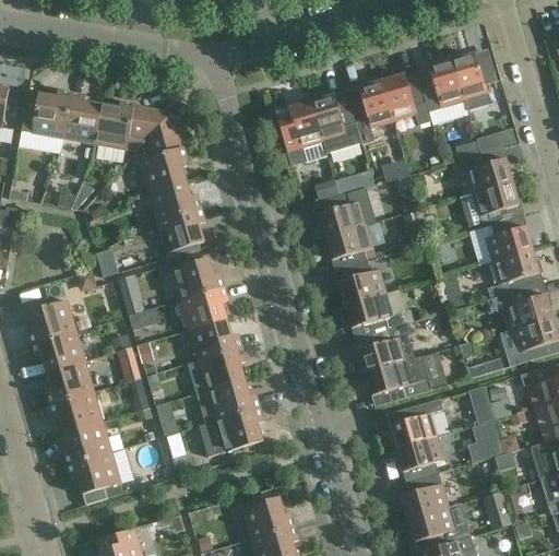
[(475,52),(452,59),(464,99),(487,93),(485,84),(497,80),(494,70),(482,73),(475,52)]
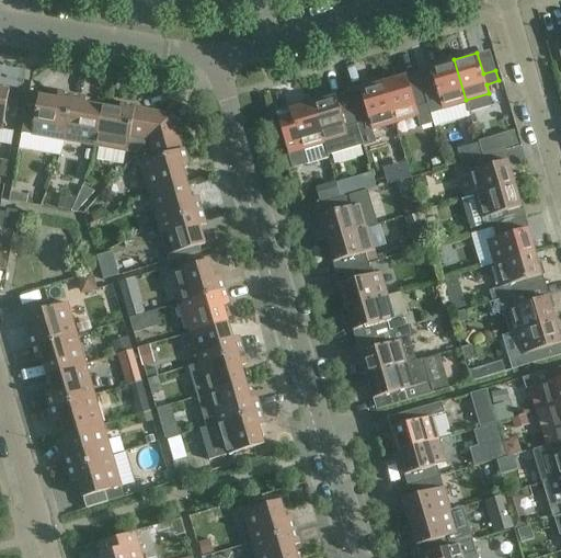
[(443,106),(466,100),(454,59),(431,67),(436,88),(424,91),(427,102),(439,98),(443,106)]
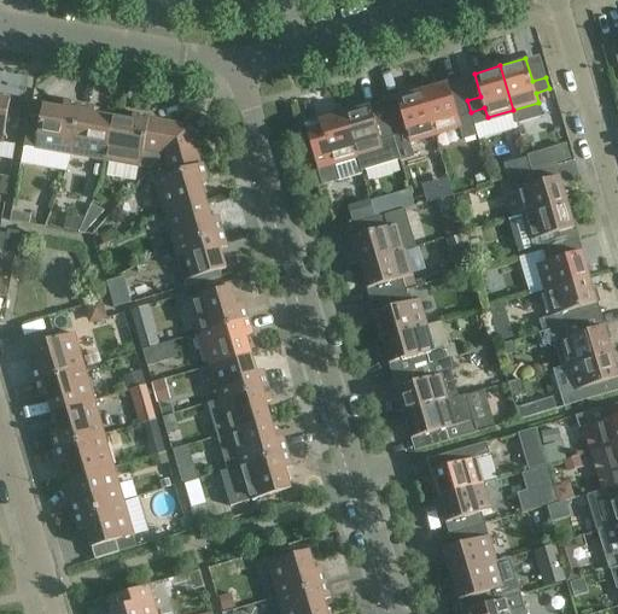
[(423,88),(435,133),(461,126),(465,140),(478,135),(471,112),(467,100),(461,77),(423,88)]
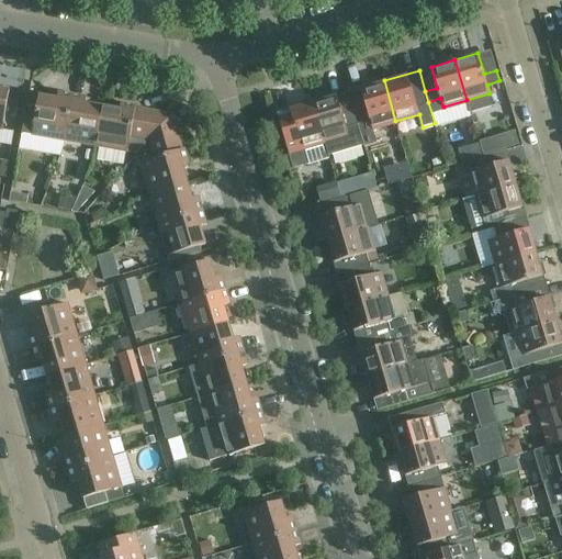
[(363,142),(364,144),(377,141),(373,127),(395,121),(384,80),(360,88),(361,89),(349,92),(363,142)]
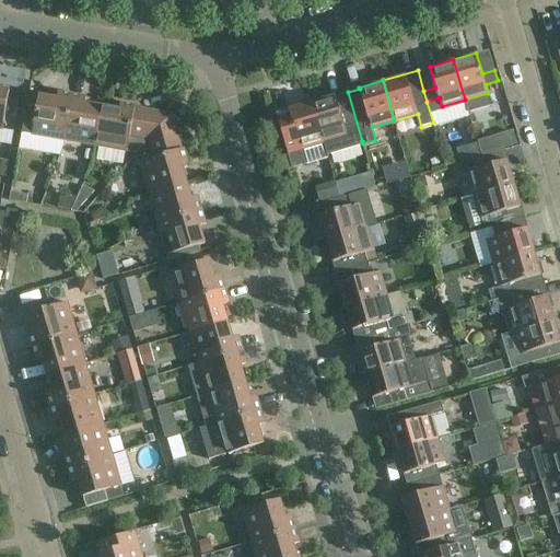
[(0,126),(2,127),(9,88),(0,85),(0,126)]
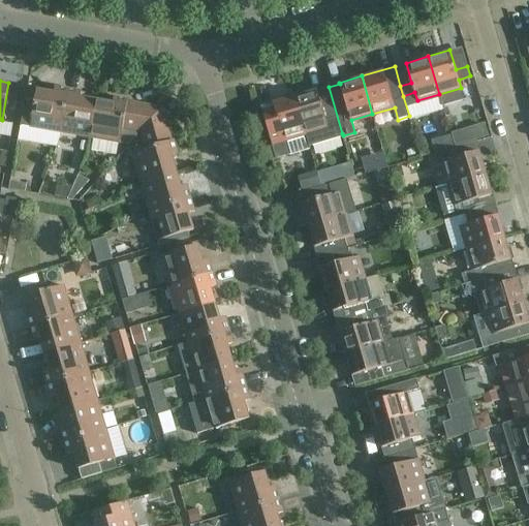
[(21,123),(61,130),(68,87),(55,85),(54,91),(27,86),(21,123)]
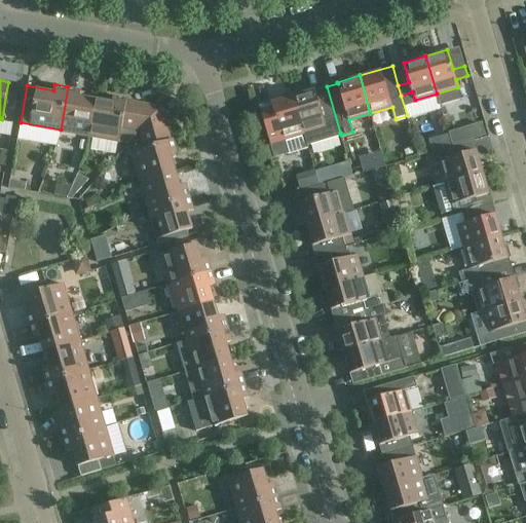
[(81,89),(68,86),(61,129),(89,135),(96,98),(80,95),(81,89)]
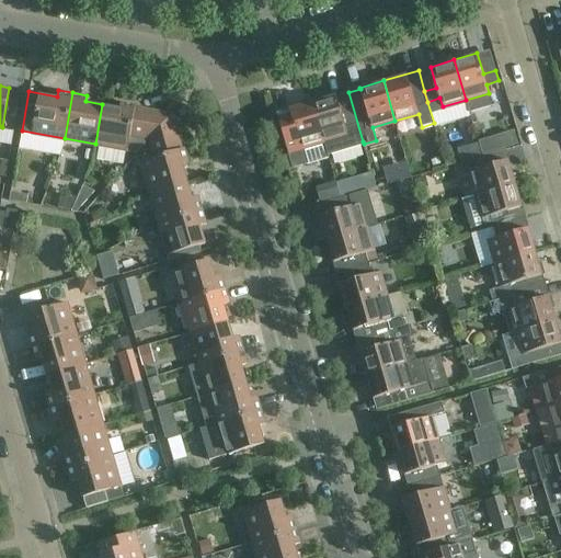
[(335,94),(312,101),(324,141),(328,151),(363,141),(348,92),(336,95),(335,94)]
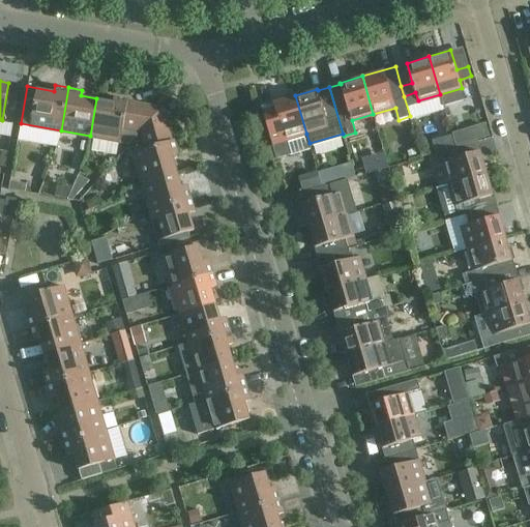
[(113,101),(96,98),(90,136),(120,141),(122,126),(141,129),(157,111),(149,104),(127,99),(128,97),(114,95),(113,101)]
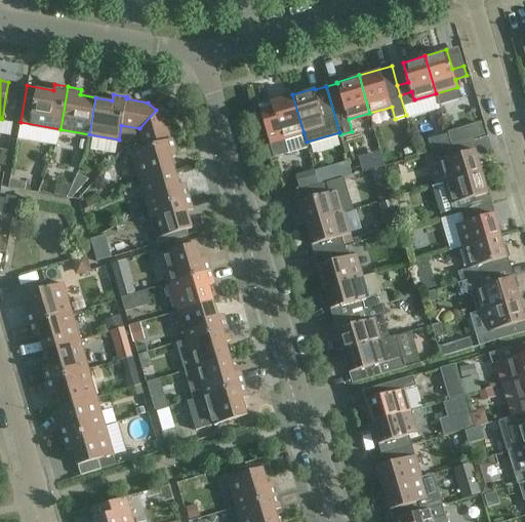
[(259,106),(268,134),(274,155),(308,146),(307,142),(304,132),(292,94),(271,102),(271,103),(259,106)]
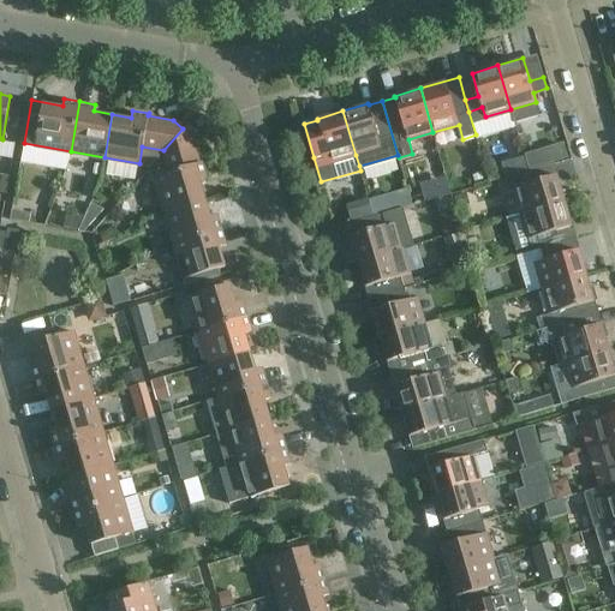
[(183,129),(163,150),(169,171),(153,175),(163,209),(206,197),(199,179),(207,177),(202,161),(199,162),(192,137),(183,129)]
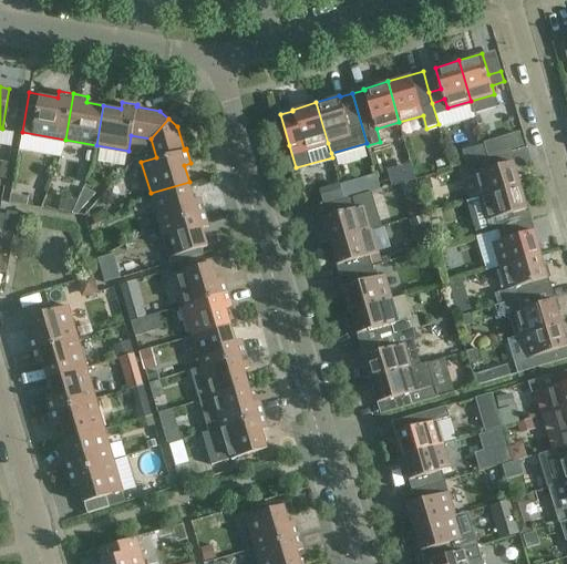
[(468,175),(473,174),(480,195),(519,183),(513,160),(509,161),(506,150),(465,162),(468,175)]
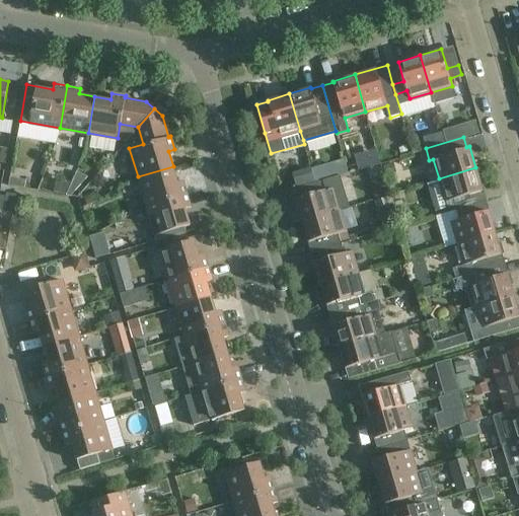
[(369,160),(351,168),(356,181),(375,173),(369,160)]
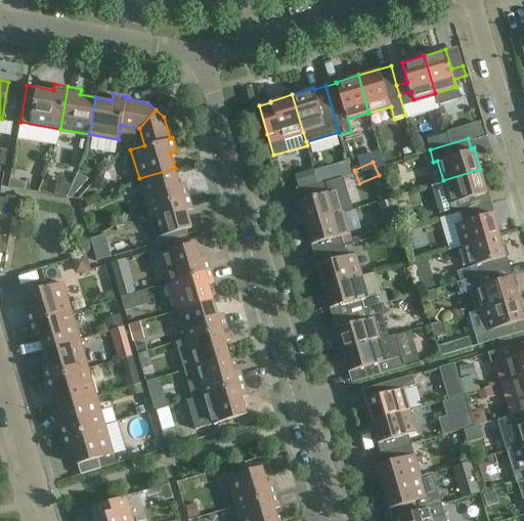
[(179,183),(175,168),(139,178),(147,207),(189,194),(185,182),(179,183)]
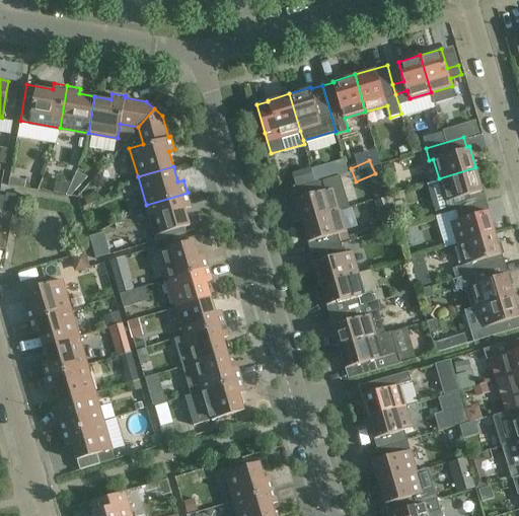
[(453,198),(456,208),(482,201),(478,191),(482,190),(475,167),(439,178),(445,200),(453,198)]
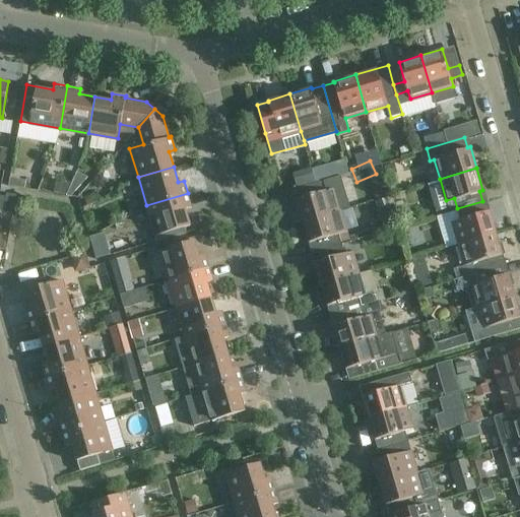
[(371,177),(374,190),(386,186),(383,174),(371,177)]
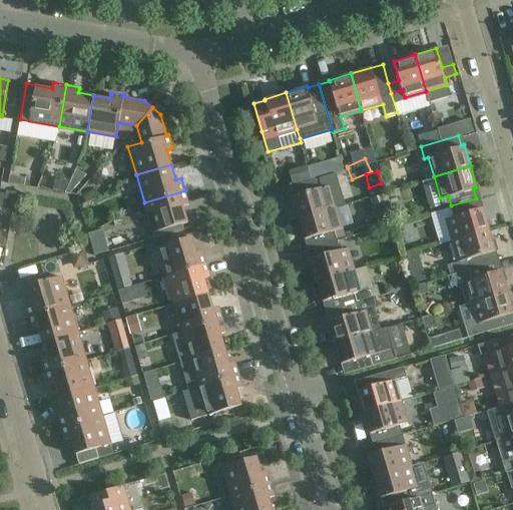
[(13,173),(11,181),(25,184),(27,175),(13,173)]
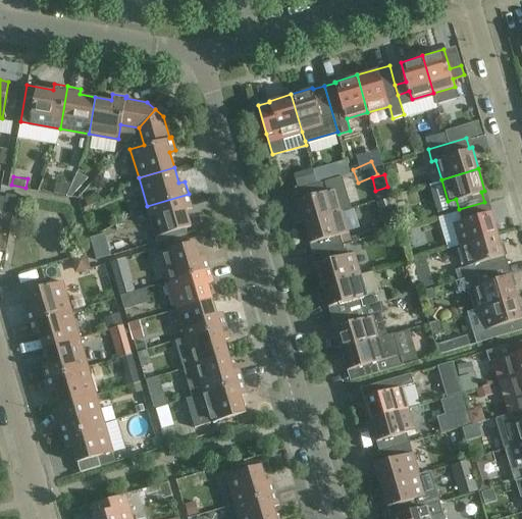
[(53,192),(64,194),(69,182),(56,178),(53,192)]
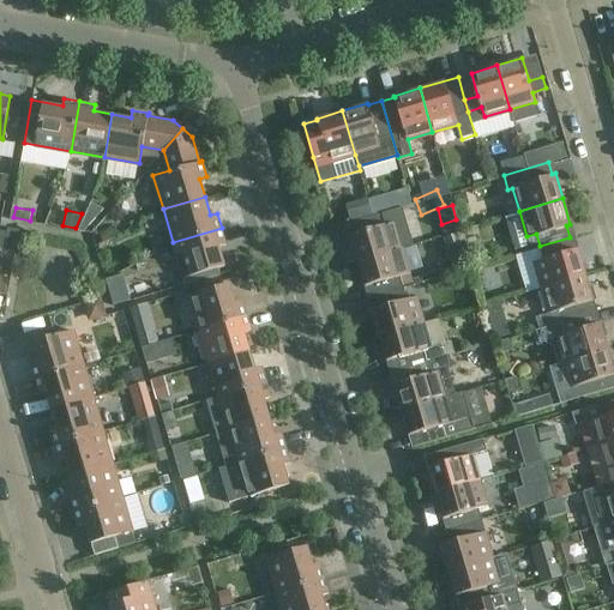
[(350,233),(357,259),(402,246),(395,221),(385,223),(381,211),(351,221),(354,231),(350,233)]
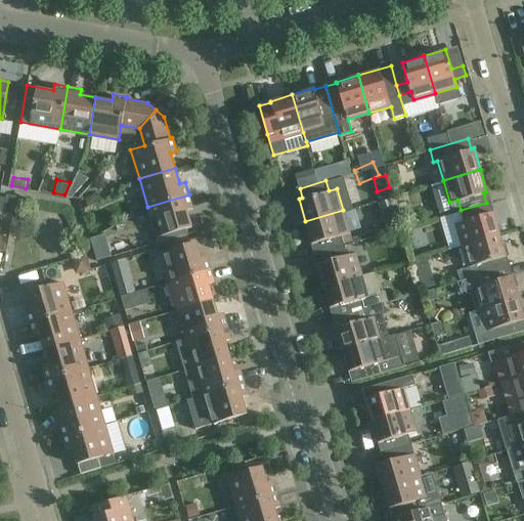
[(96,190),(84,198),(88,206),(100,199),(96,190)]
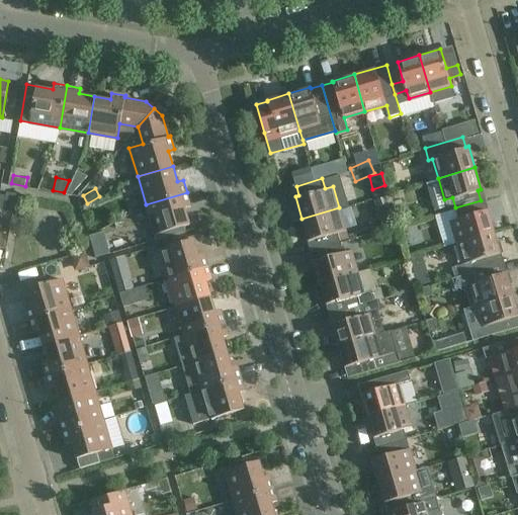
[(4,206),(2,217),(11,218),(16,192),(6,191),(6,194),(4,206)]
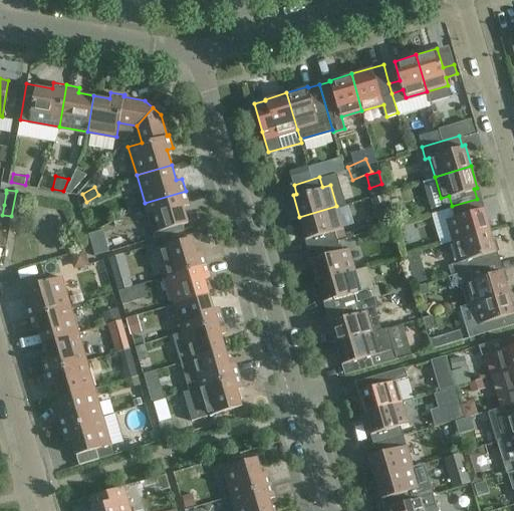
[(186,191),(145,203),(153,231),(188,221),(183,205),(189,204),(186,191)]
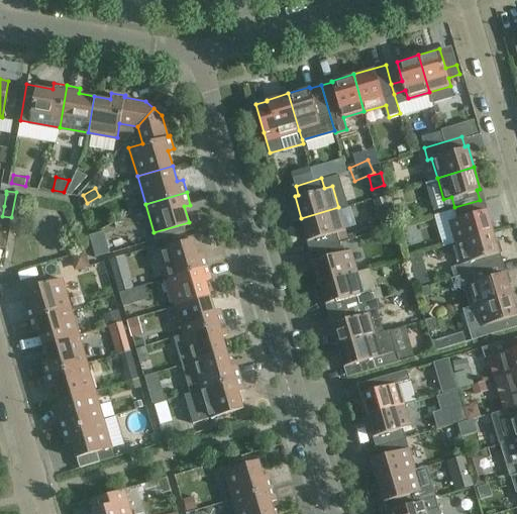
[(393,222),(385,195),(374,199),(382,226),(393,222)]
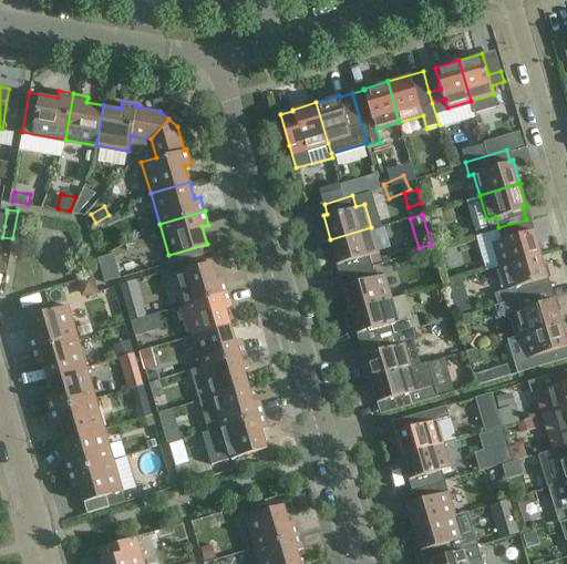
[(381,247),(412,242),(408,215),(377,219),(381,247)]
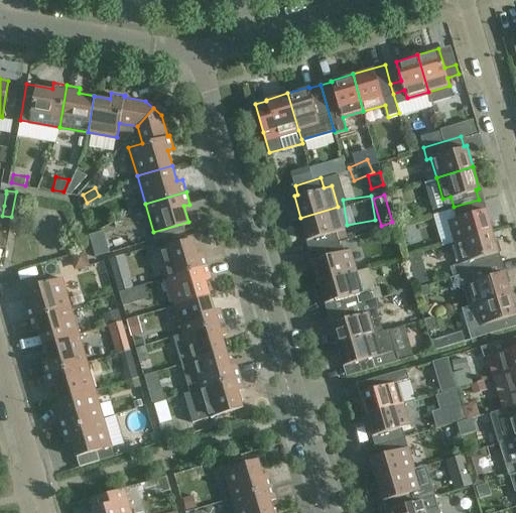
[(448,219),(455,241),(492,230),(485,209),(482,209),(479,200),(454,207),(457,217),(448,219)]
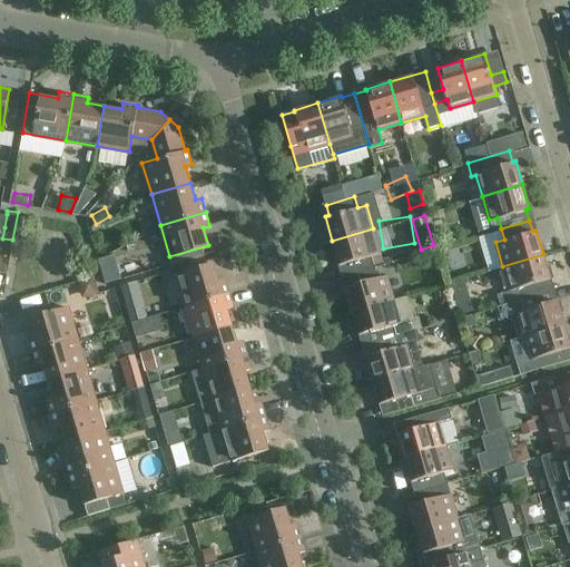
[(332,241),(335,252),(340,264),(343,263),(346,274),(374,265),(371,254),(380,252),(373,228),(332,241)]
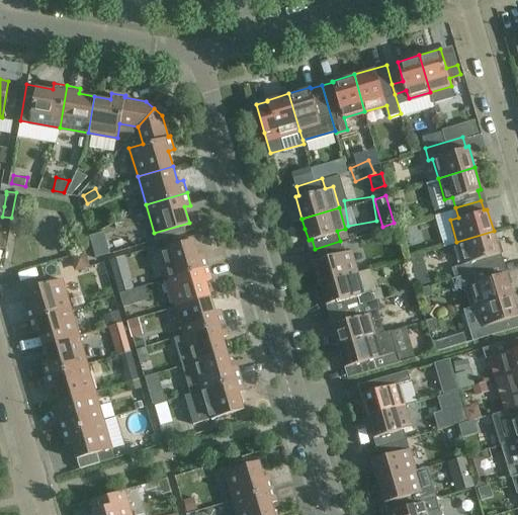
[(470,260),(473,270),(499,263),(496,253),(500,252),(494,231),(456,242),(462,263),(470,260)]
